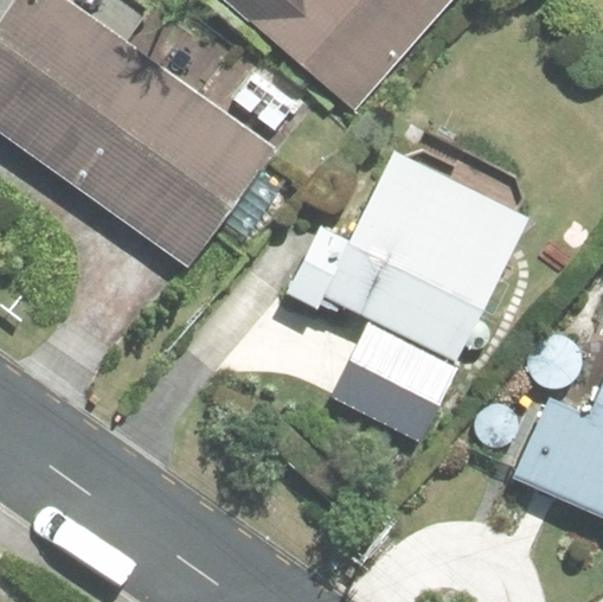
[(14,0),(0,20),(0,134),(188,269),(273,152),(59,0),(14,0)]
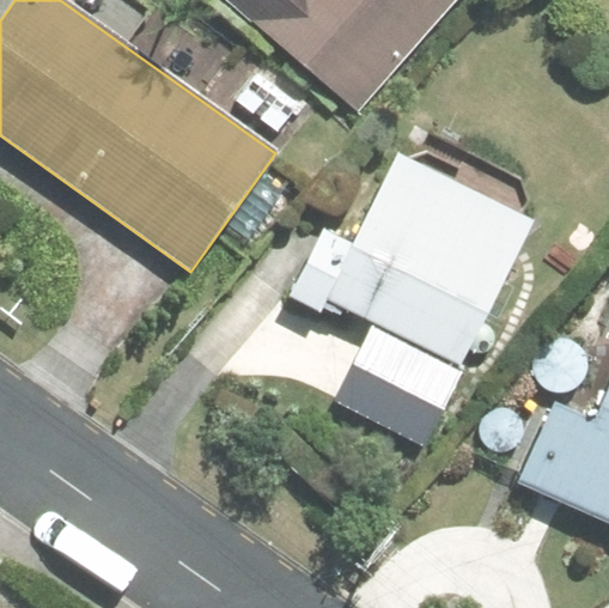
[(231,0),(355,110),(452,0),(231,0)]
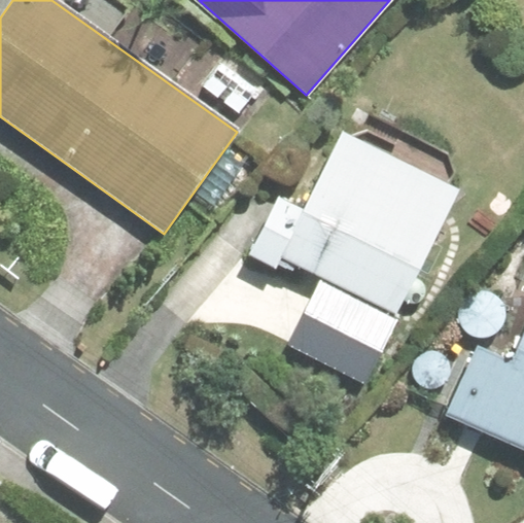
[(206,89),(240,114),(258,91),(224,65),(206,89)]
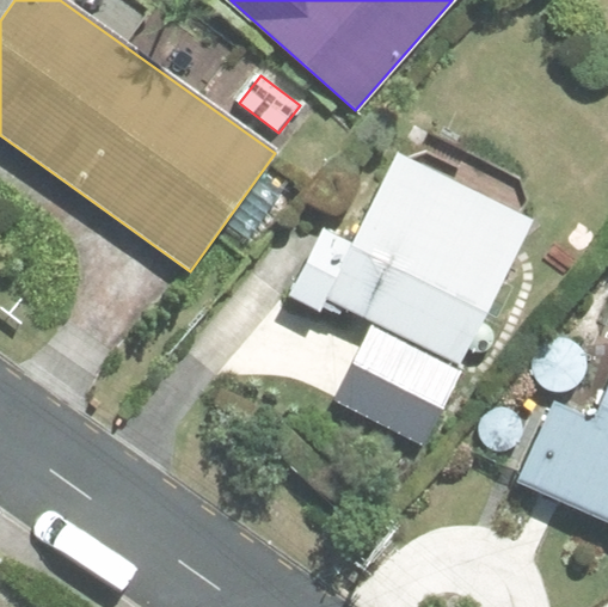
[(325,302),(458,368),(528,226),(395,160),(351,247),(324,233),(289,300),(319,314),(325,302)]
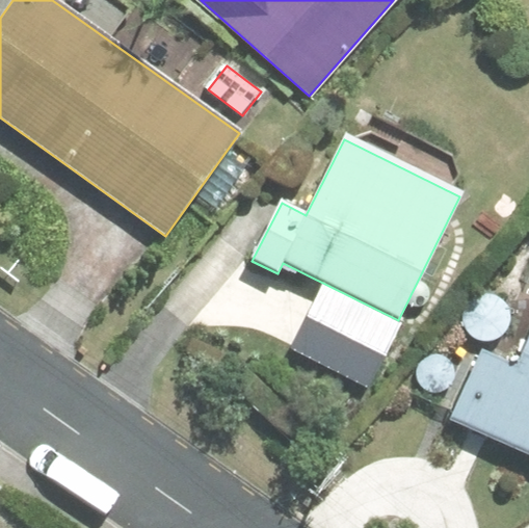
[(528,339),(514,369),(484,354),(452,421),(528,457),(528,339)]
